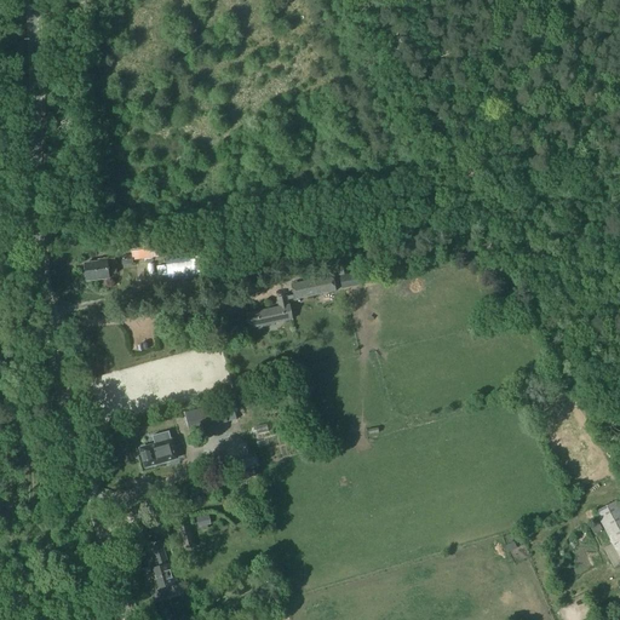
[(237,229),(219,231),(223,248),(240,245),(237,229)]
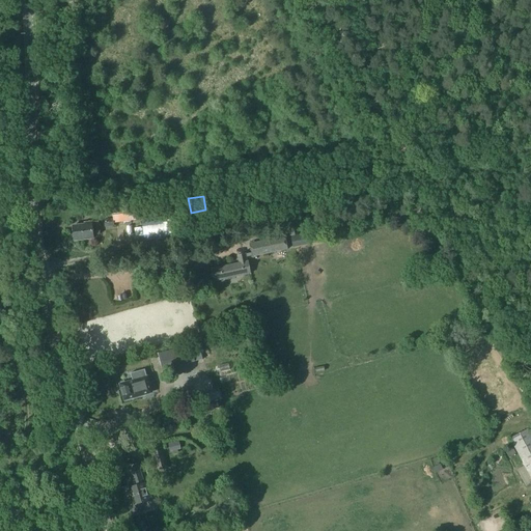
[(114,220),(104,221),(105,227),(115,227),(114,223),(141,220),(139,205),(112,208),(114,220)]
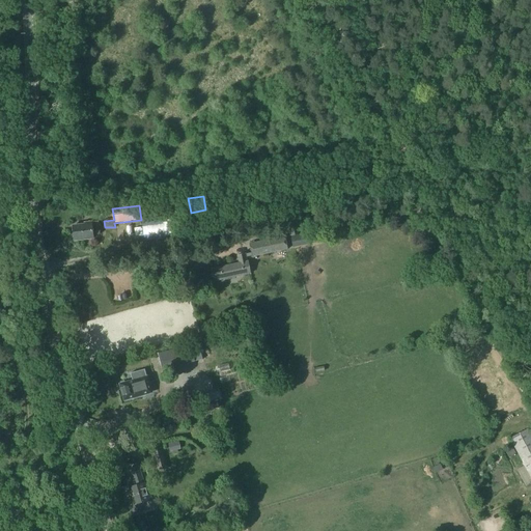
[(91,225),(73,227),(75,241),(93,239),(92,235),(100,234),(99,221),(91,222),(91,225)]
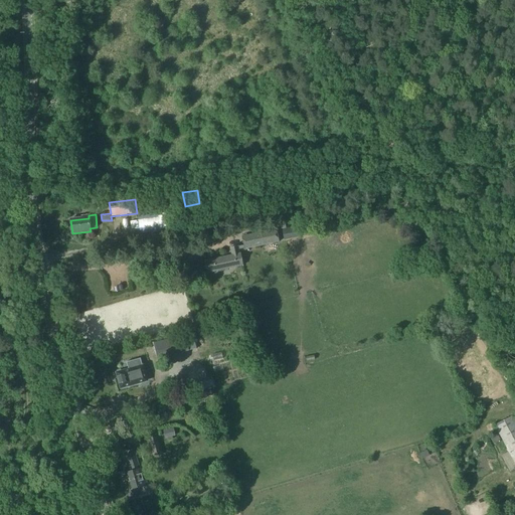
[(312,226),(283,231),(285,240),(314,235),(312,226)]
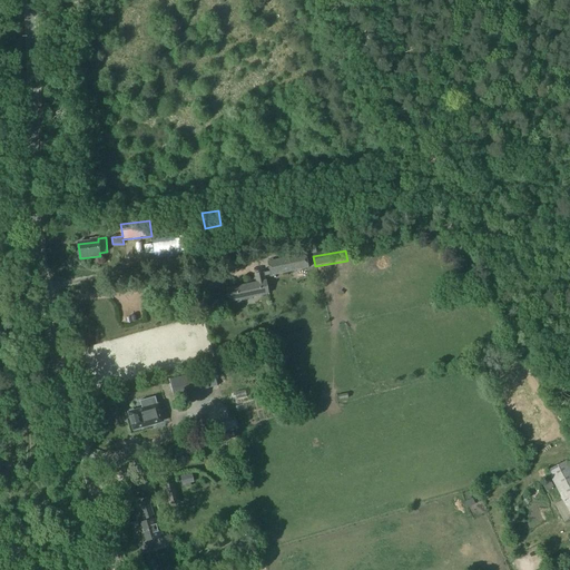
[(306,255),(268,263),(271,277),(308,269),(306,255)]
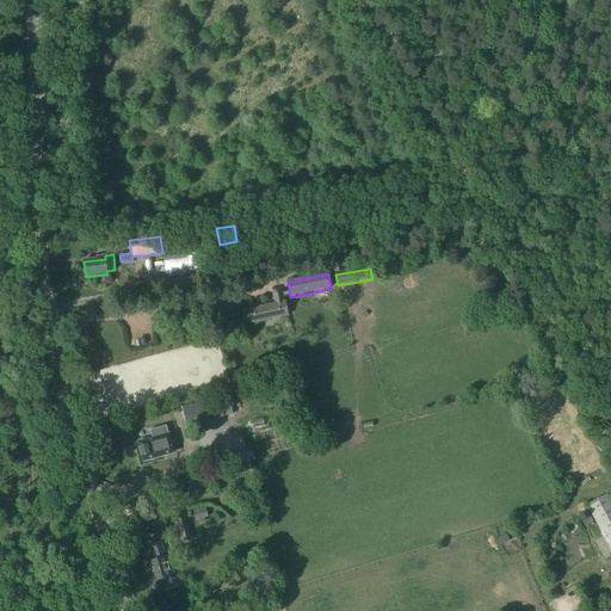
[(276,303),(244,309),(246,323),(290,315),(284,291),(275,294),(276,303)]
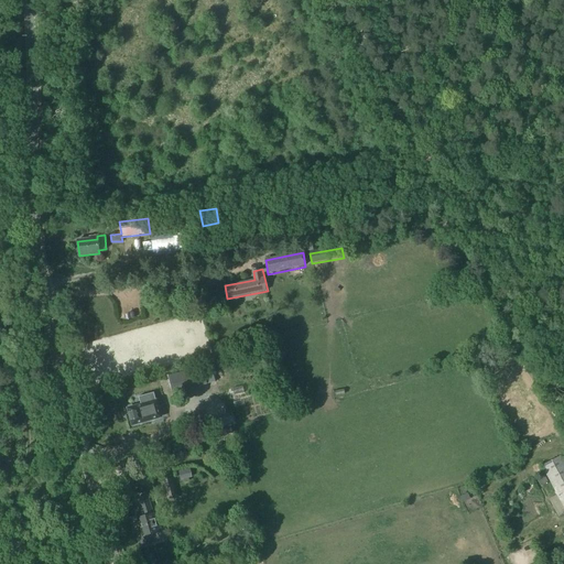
[(203,368),(167,377),(173,401),(182,400),(181,391),(206,384),(203,368)]
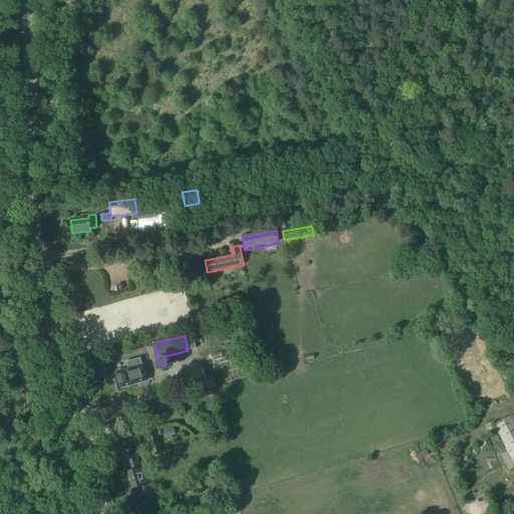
[(127,369),(116,372),(119,388),(146,381),(140,358),(125,361),(127,369)]
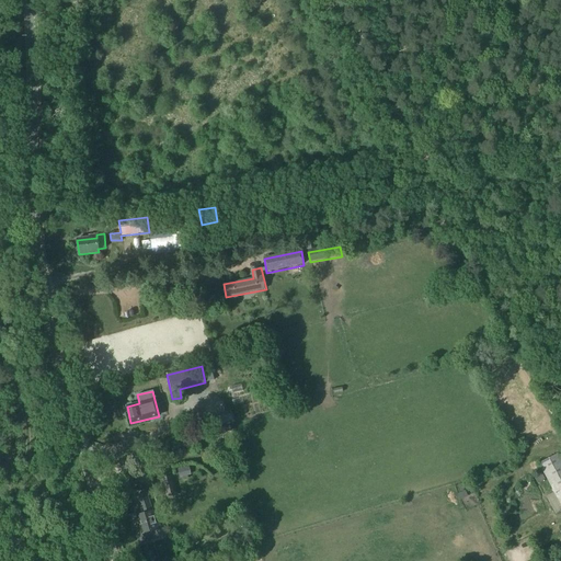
[(526,448),(530,454),(538,448),(534,443),(526,448)]
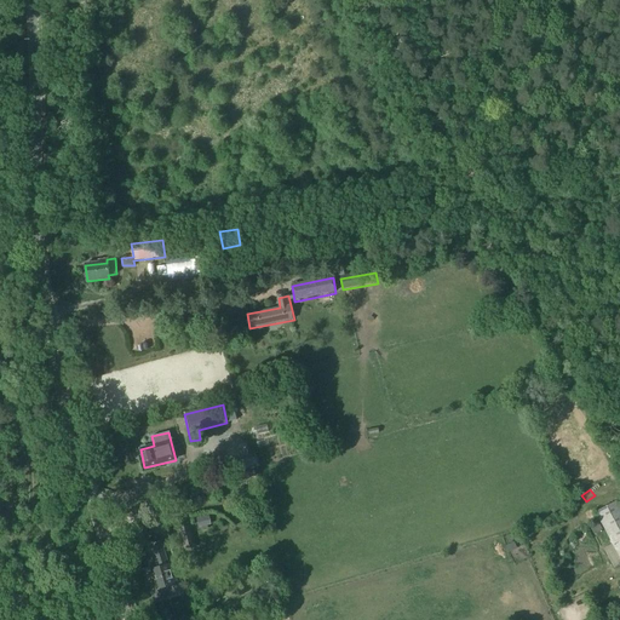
[(619,505),(618,503),(596,514),(619,560),(619,505)]
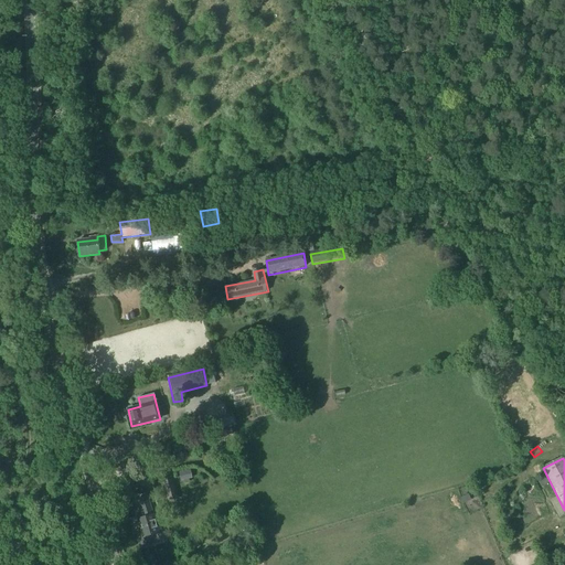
[(179,473),(181,481),(191,479),(190,471),(179,473)]
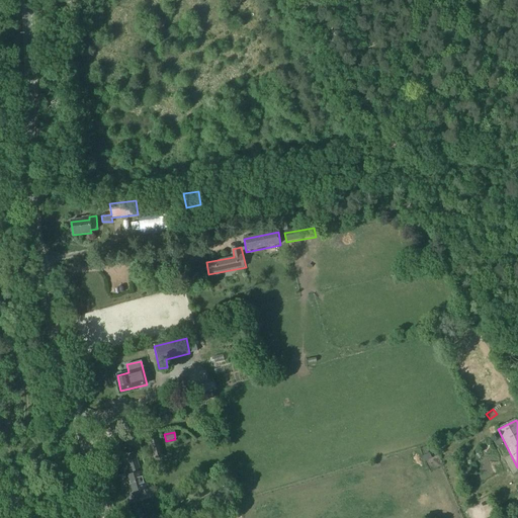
[(159,441),(151,443),(155,459),(163,457),(159,441)]
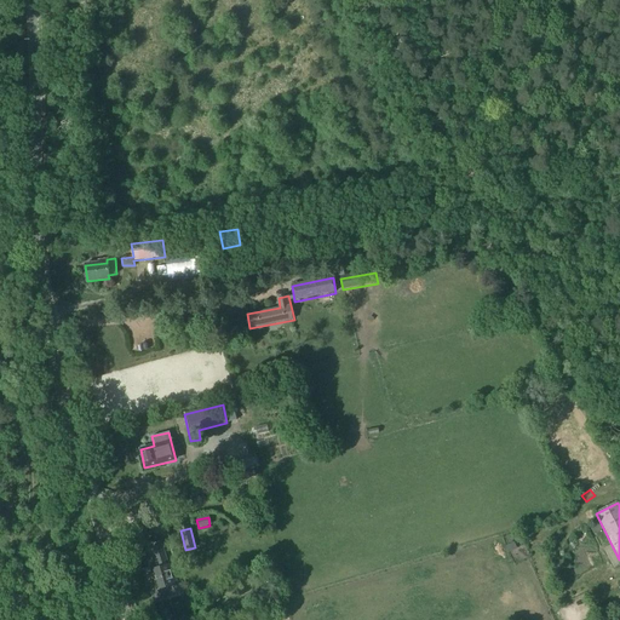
[(158,568),(150,569),(155,589),(153,590),(155,601),(166,598),(164,587),(176,585),(174,583),(177,581),(174,573),(172,574),(170,564),(168,564),(164,545),(153,547),(158,568)]
